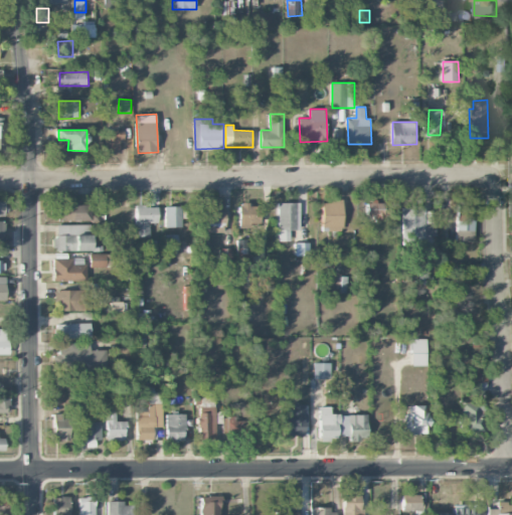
[(123,130),(106,130),(107,153),(123,152),(123,130)]
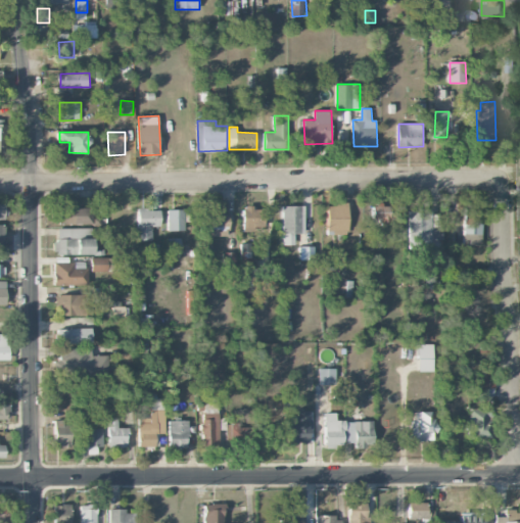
[(60,224),(94,223),(94,207),(77,208),(77,199),(59,199),(60,224)]
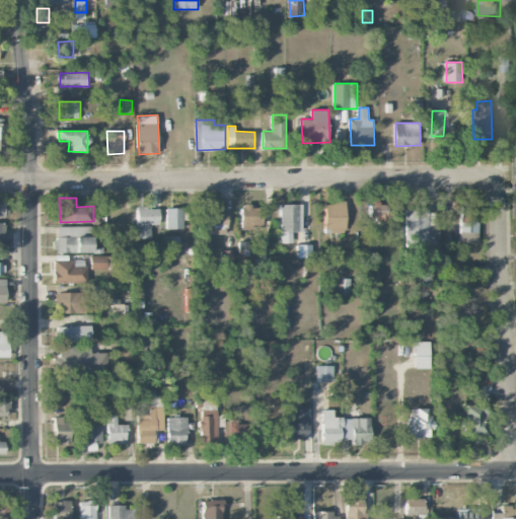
[(326,203),(326,232),(347,232),(347,203),(326,203)]
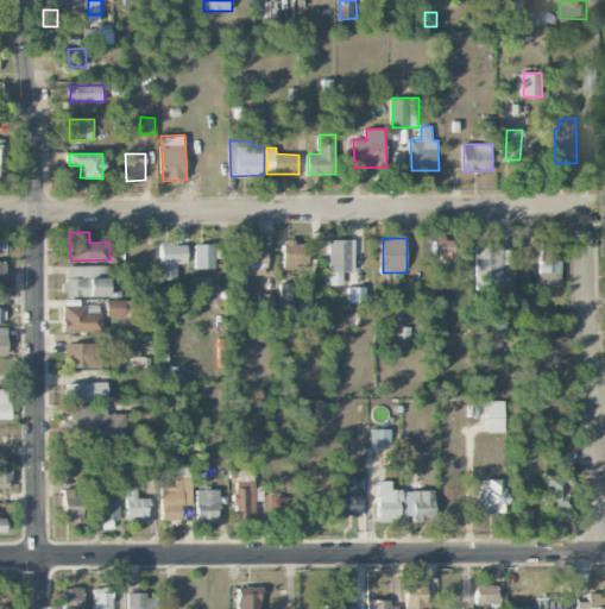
[(435,239),(435,255),(454,255),(454,238),(435,239)]
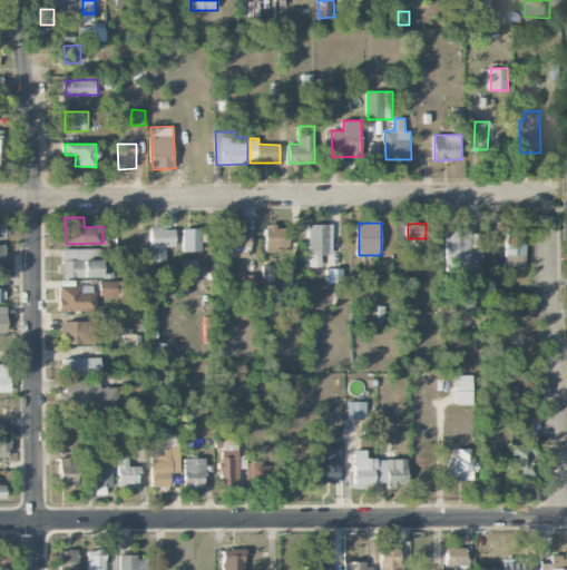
[(333,224),(310,225),(311,266),(322,266),(322,255),(334,255),(333,224)]
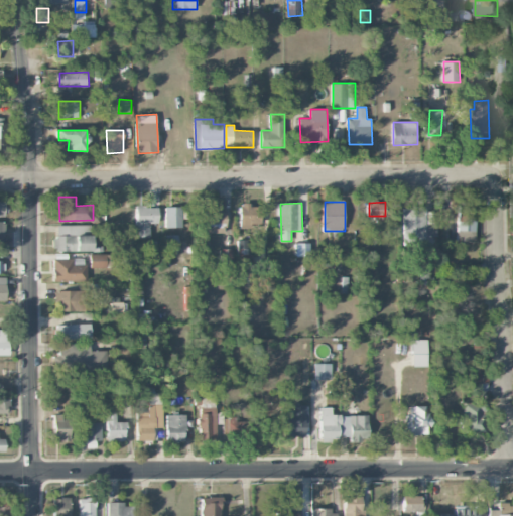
[(262,224),(262,205),(241,206),(242,229),(253,228),(253,224),(262,224)]
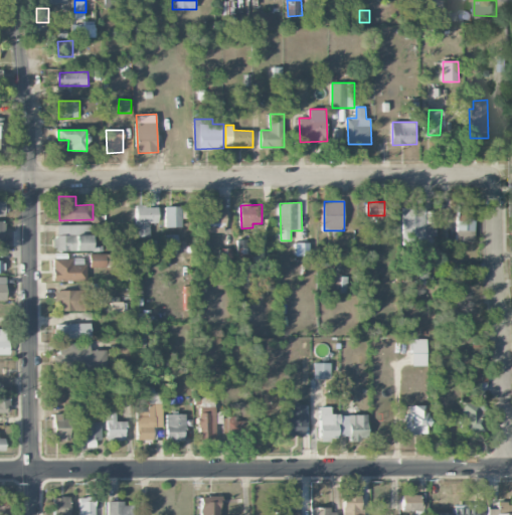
[(160,223),(159,205),(137,206),(138,237),(152,236),(152,223),(160,223)]
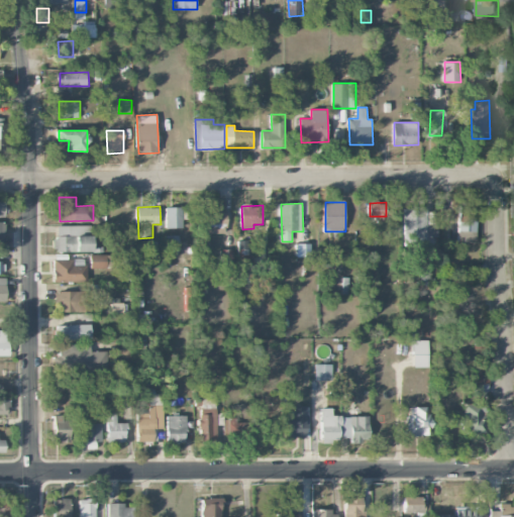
[(184,228),(184,207),(168,207),(168,228),(184,228)]
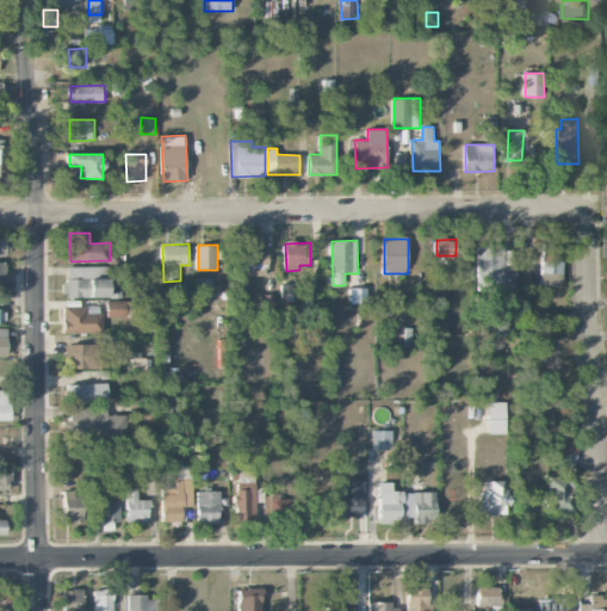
[(519,266),(506,266),(505,245),(478,245),(479,284),(520,283),(519,266)]
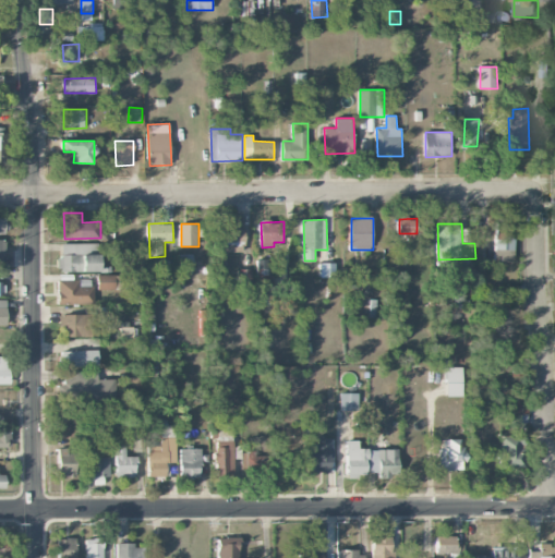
[(245,226),(221,226),(221,252),(245,252),(245,226)]
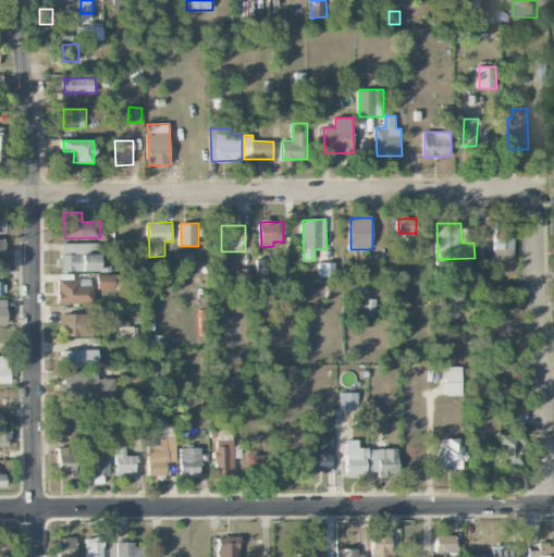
[(495,259),(513,259),(514,231),(496,230),(495,259)]
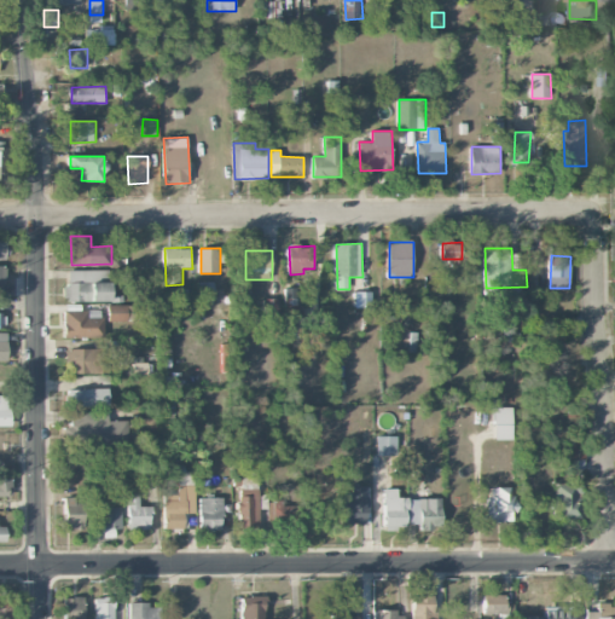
[(70,270),(70,285),(65,285),(65,301),(111,300),(111,270),(70,270)]
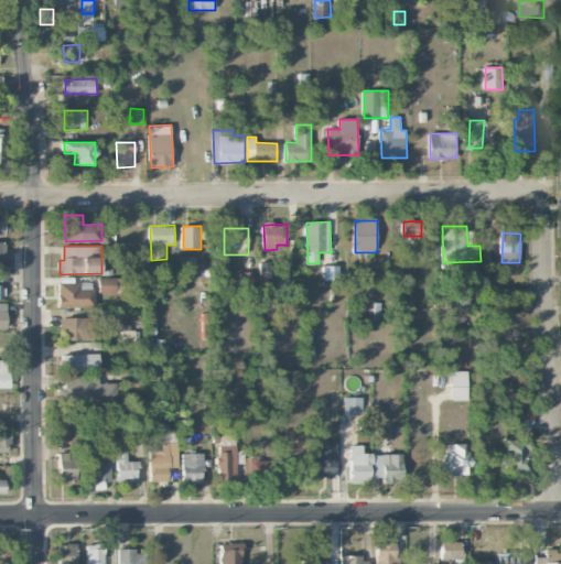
[(197,278),(197,257),(184,257),(183,278),(197,278)]
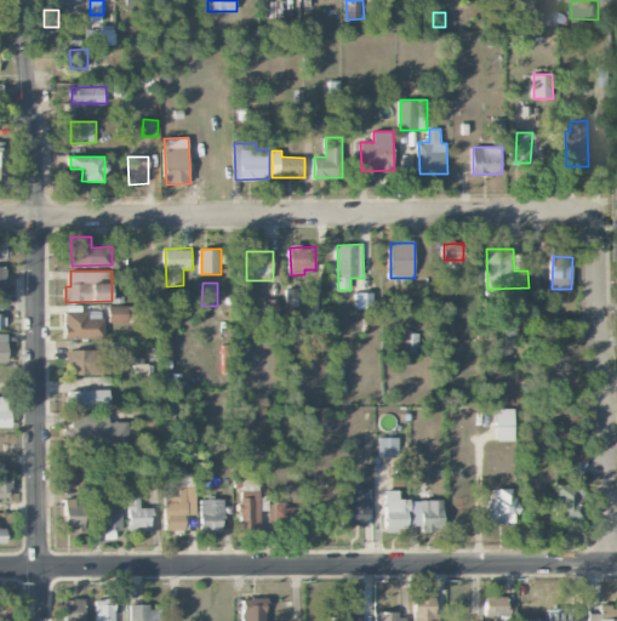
[(281,300),(267,300),(267,315),(281,315),(281,300)]
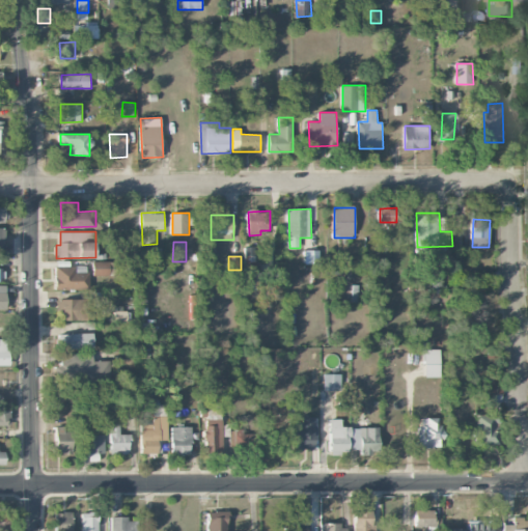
[(256,256),(247,256),(247,268),(256,268),(256,256)]
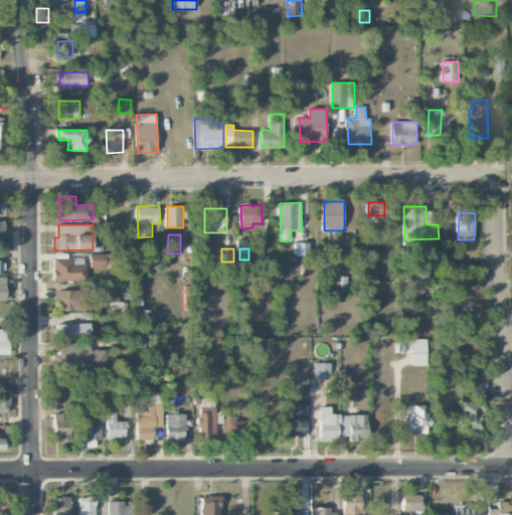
[(108,267),(108,253),(92,253),(93,268),(108,267)]
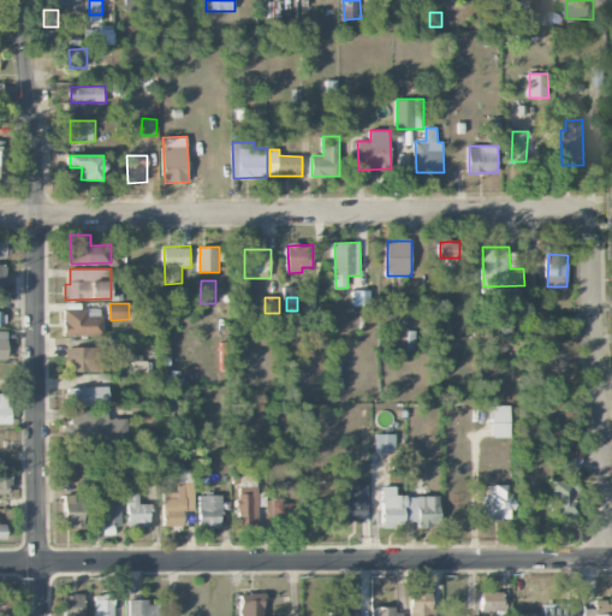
[(89,317),(89,309),(65,309),(66,336),(106,336),(105,315),(89,317)]
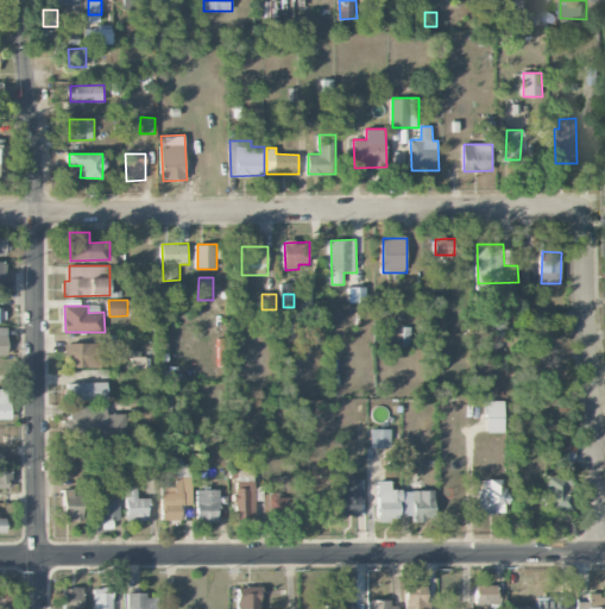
[(508,318),(497,318),(497,334),(508,336),(508,318)]
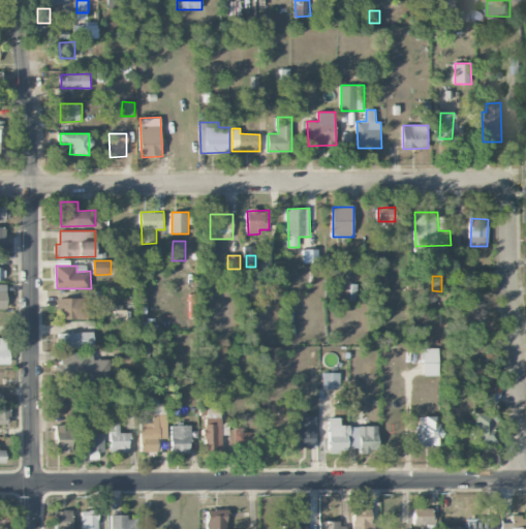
[(89,319),(89,299),(60,299),(60,319),(89,319)]
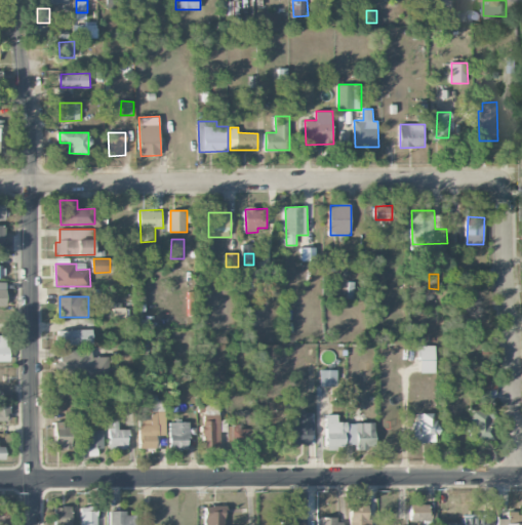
[(115,308),(115,317),(128,317),(128,308),(115,308)]
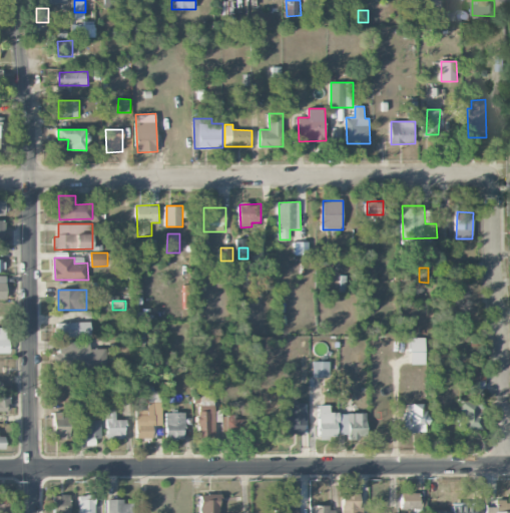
[(58,338),(91,337),(91,322),(58,323),(58,338)]
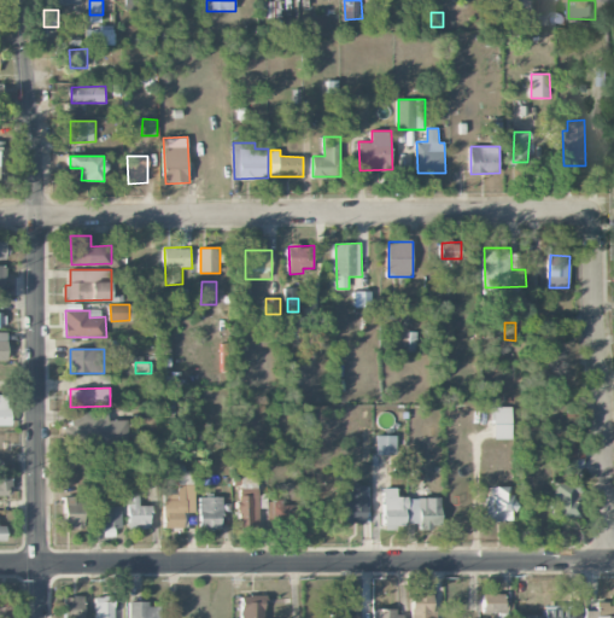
[(0,426),(12,426),(11,394),(0,394),(0,426)]
